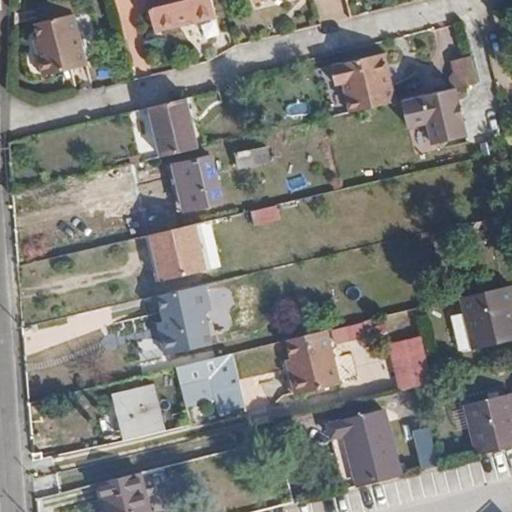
[(58,0),(38,5),(42,22),(73,15),(69,0),(58,0)]
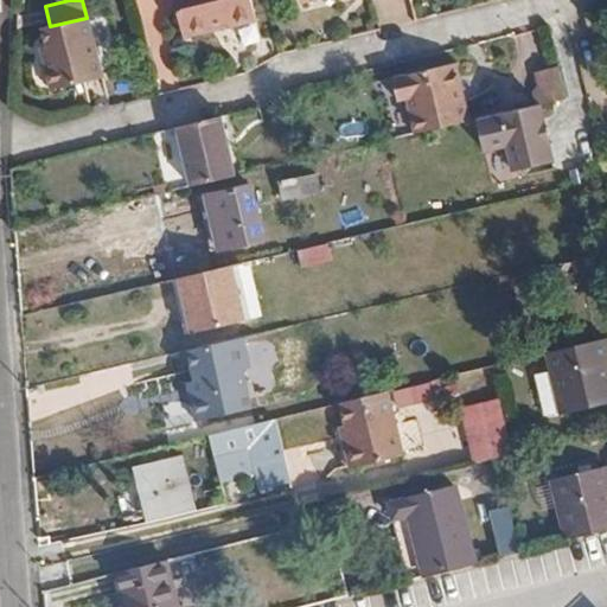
[(158,0),(135,0),(155,63),(176,57),(158,0)]
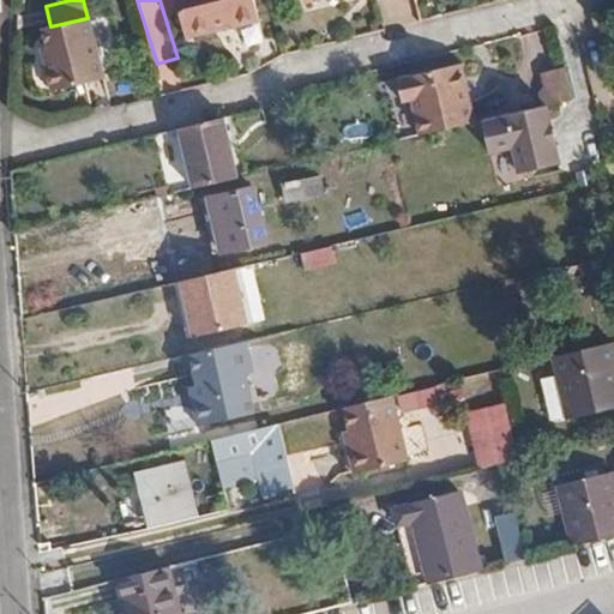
[(175,0),(182,31),(227,22),(229,28),(257,20),(252,0),(175,0)]
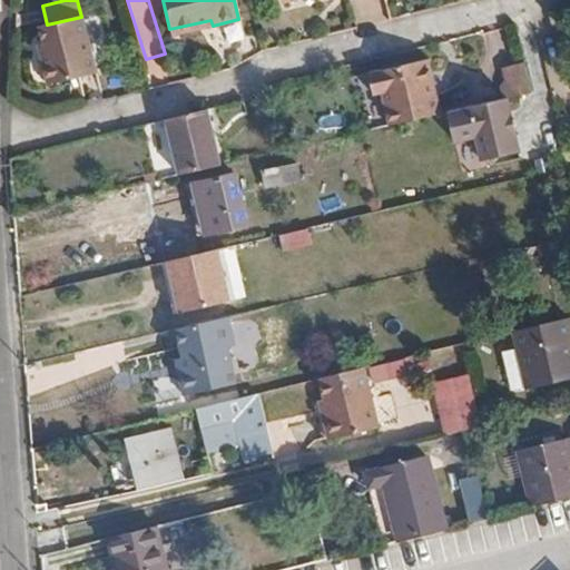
[(81,17),(47,25),(37,27),(45,58),(39,59),(46,86),(95,75),(81,17)]
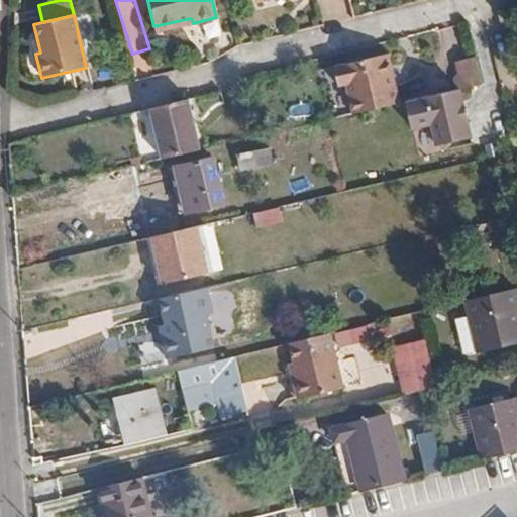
[(191,18),(153,26),(156,32),(193,23),(191,18)]
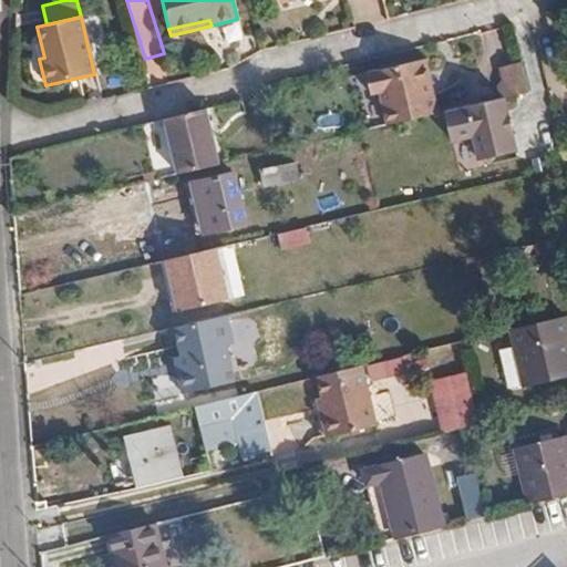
[(431,113),(418,59),(359,73),(363,96),(372,96),(380,125),(431,113)]
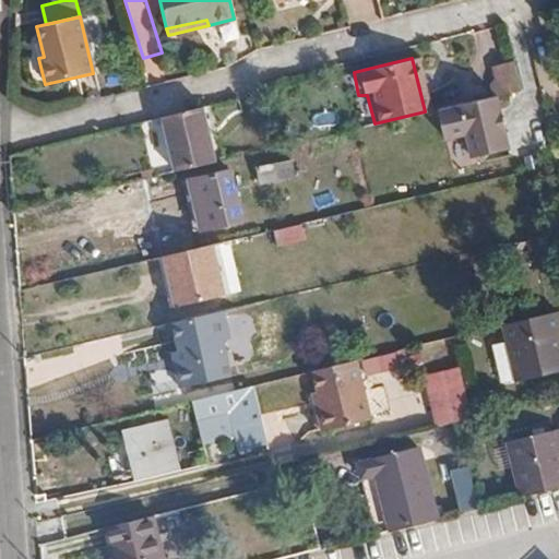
[(514,91),(523,88),(515,59),(513,60),(515,70),(510,71),(514,91)]
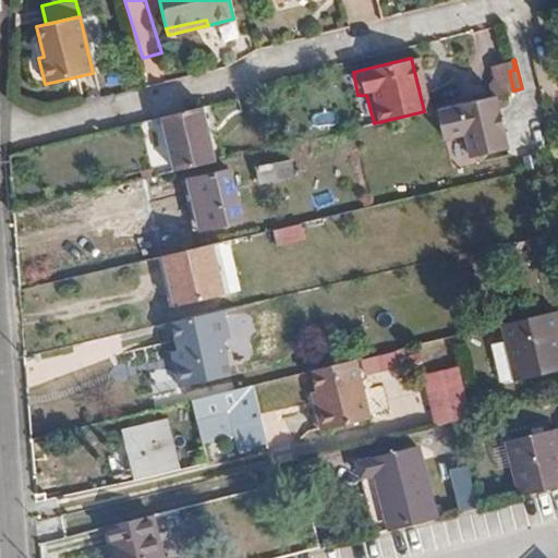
[(162,117),(176,169),(216,160),(204,106),(162,117)]
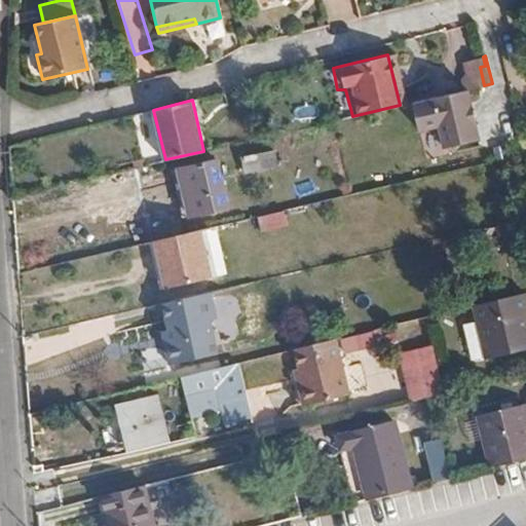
[(272,149),(270,141),(242,147),(243,154),(241,155),(245,170),(277,162),(274,149),(272,149)]
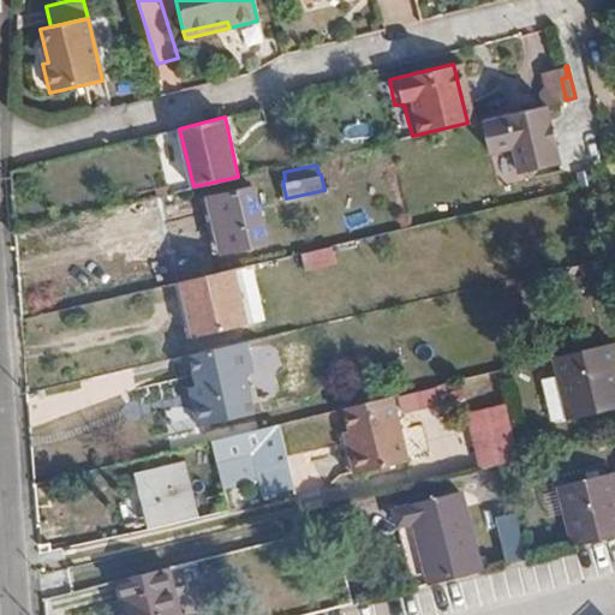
[(266,242),(254,187),(212,198),(225,250),(266,242)]
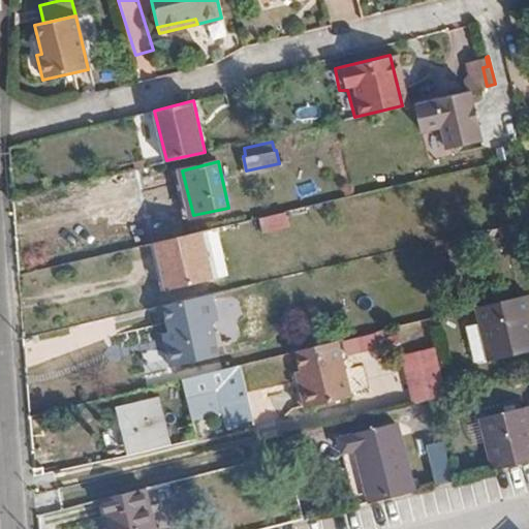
[(259,217),(262,232),(291,227),(289,212),(259,217)]
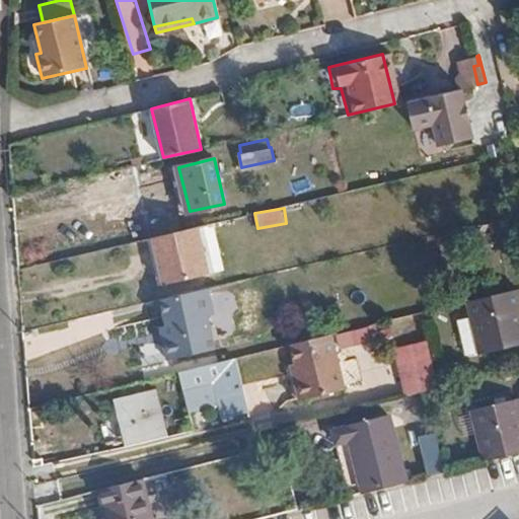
[(206,273),(196,226),(155,235),(152,236),(162,283),(206,273)]
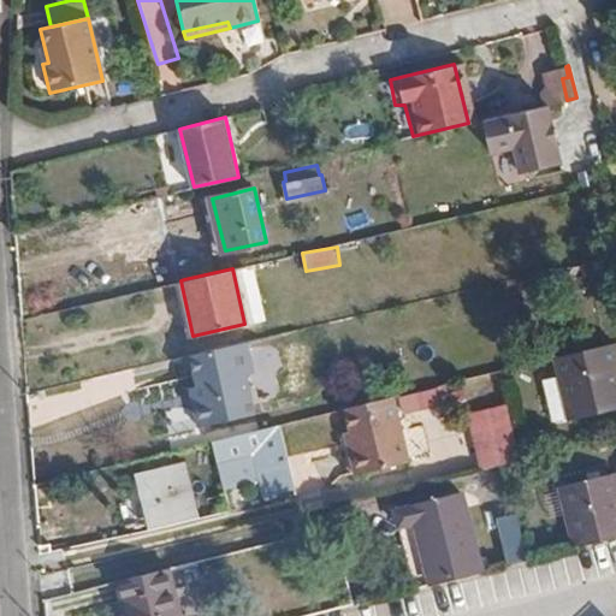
[(260,365),(254,337),(200,350),(205,378),(208,391),(199,394),(205,419),(262,406),(253,367),(260,365)]
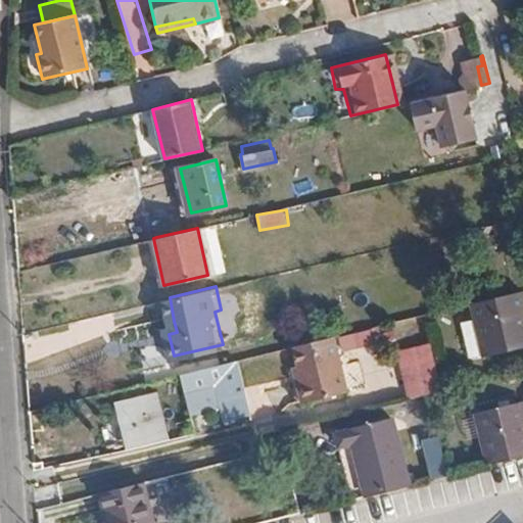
[(522,310),(522,290),(521,291),(468,303),(482,357),(522,347),(522,330),(520,312),(522,310)]
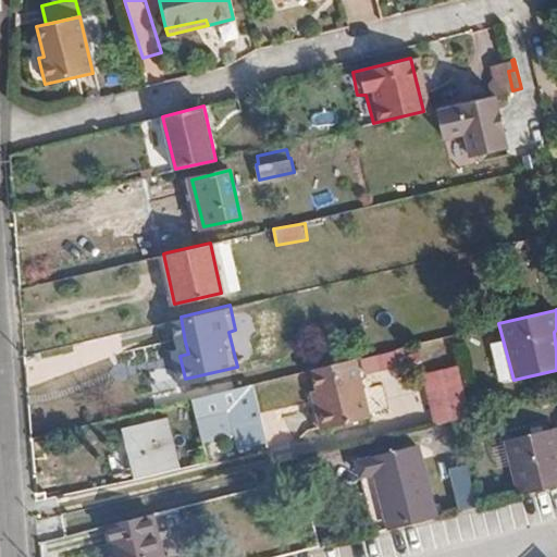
[(177,344),(180,356),(188,354),(185,342),(177,344)]
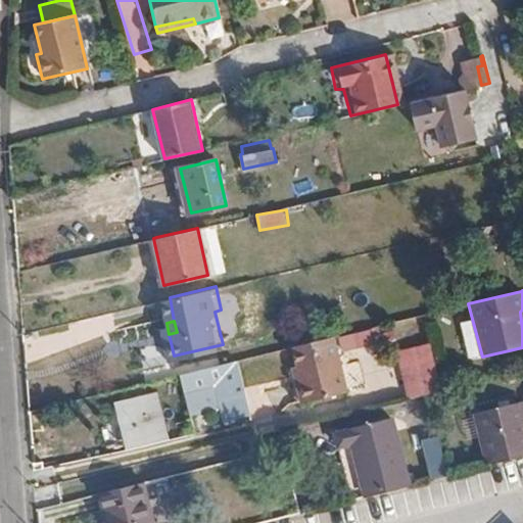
[(373,343),(370,331),(340,338),(343,350),(373,343)]
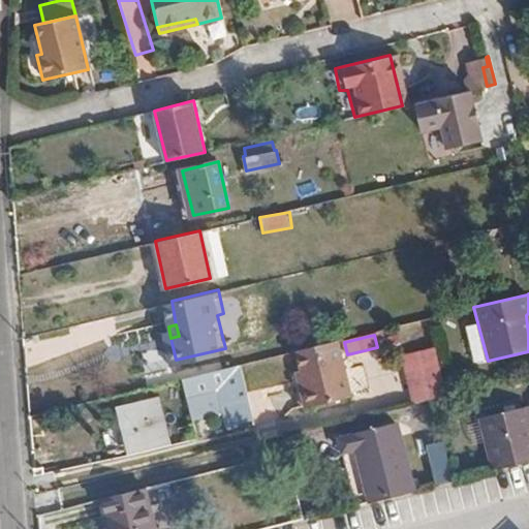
[(410,404),(446,396),(434,349),(399,356),(410,404)]
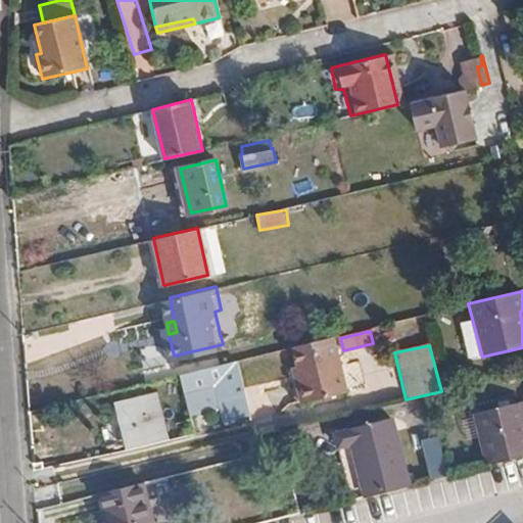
[(342,400),(329,350),(291,360),(303,411),(342,400)]
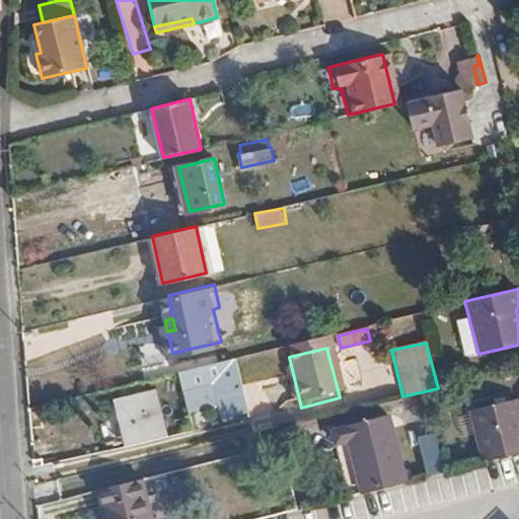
[(249,417),(234,358),(207,364),(222,423),(249,417)]
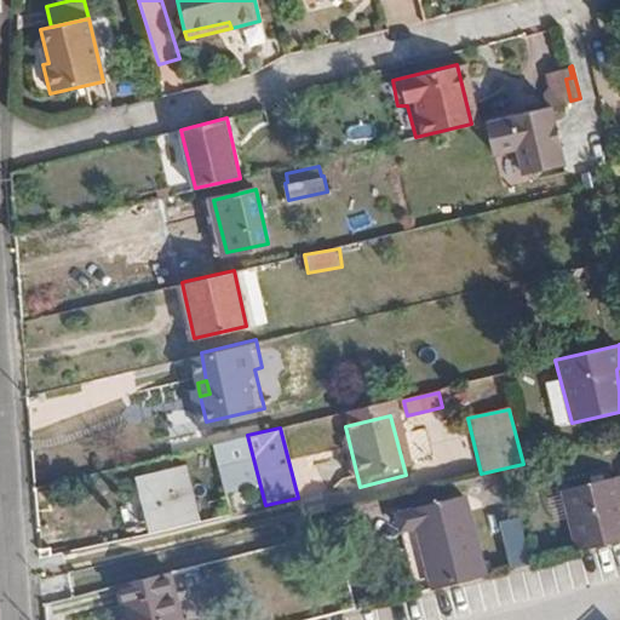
[(199,520),(187,465),(142,476),(155,529),(199,520)]
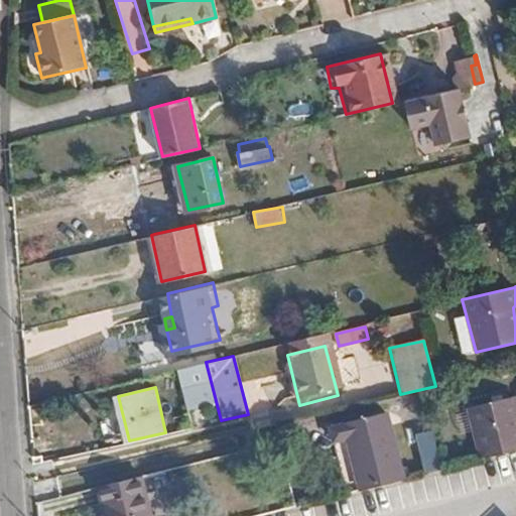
[(515,444),(515,412),(511,393),(469,404),(482,454),(515,444)]
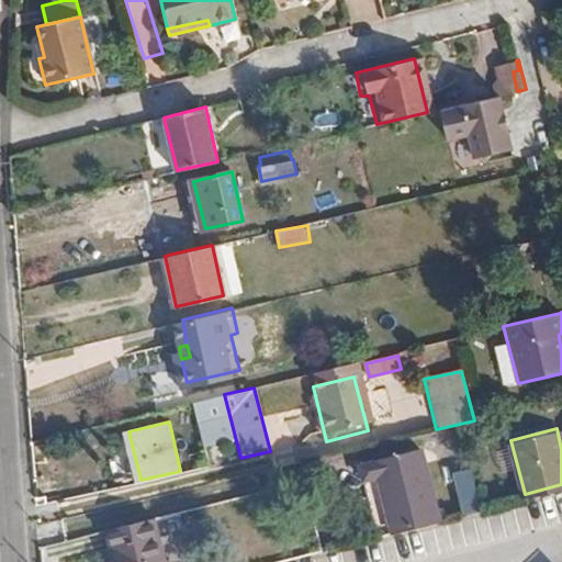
[(377,537),(437,521),(424,461),(379,471),(383,491),(367,495),(377,537)]
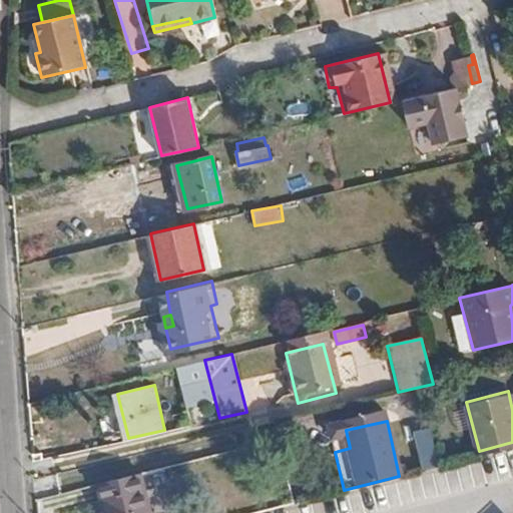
[(434,426),(415,430),(424,470),(442,466),(434,426)]
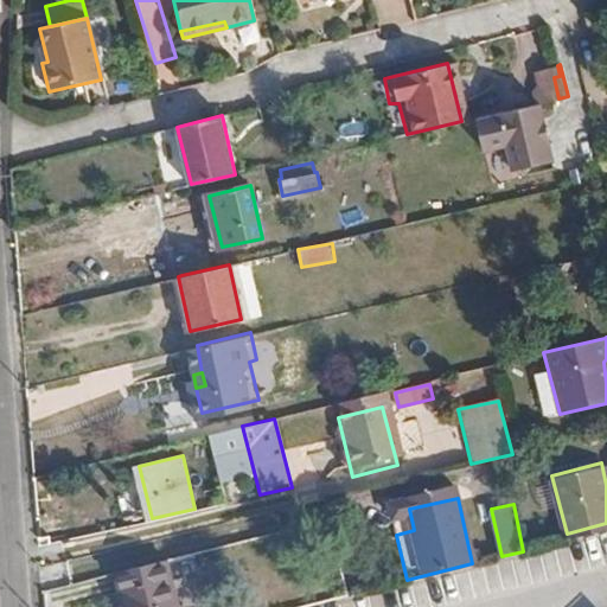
[(179,606),(170,556),(116,569),(121,587),(128,586),(133,606),(179,606)]
